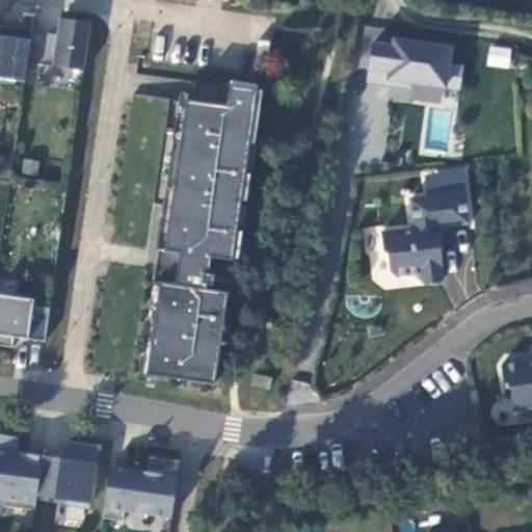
[(0,78),(25,82),(27,63),(32,30),(34,15),(24,14),(22,29),(1,26),(0,29),(0,78)]
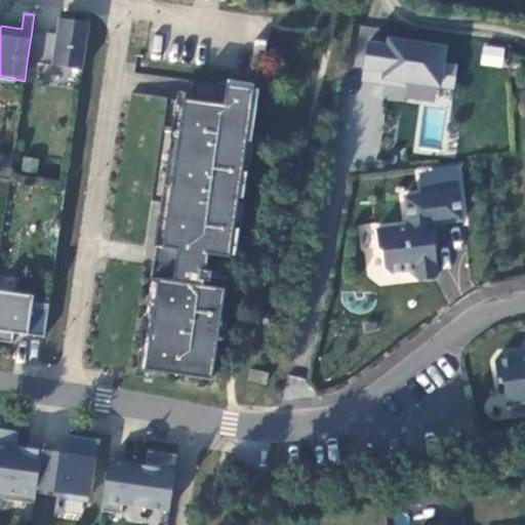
[(59,18),(57,34),(32,30),(27,63),(83,70),(89,23),(59,18)]
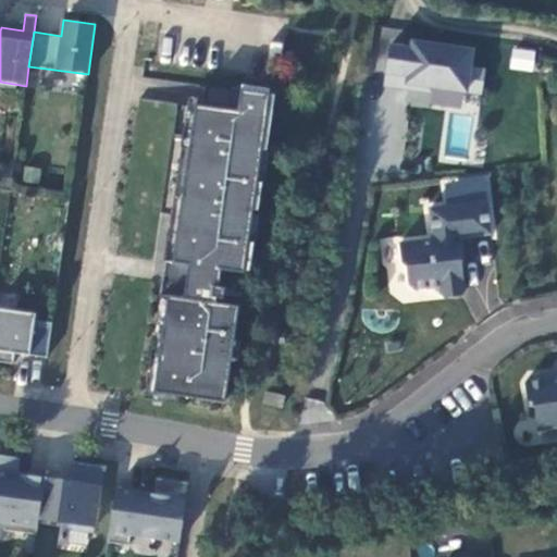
[(472,66),(474,47),(388,37),(382,102),(480,113),(484,67),(472,66)]
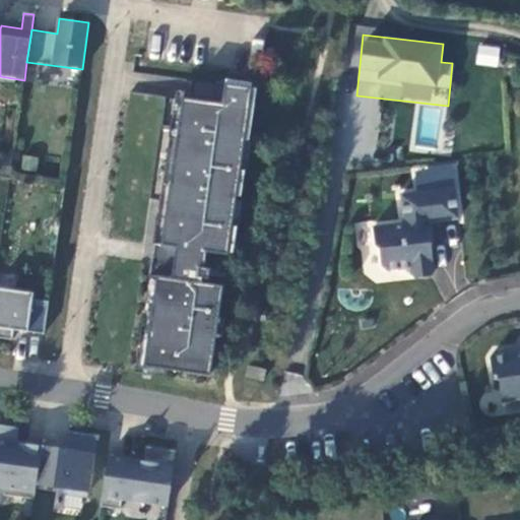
[(498,66),(500,47),(477,44),(475,64),(498,66)]
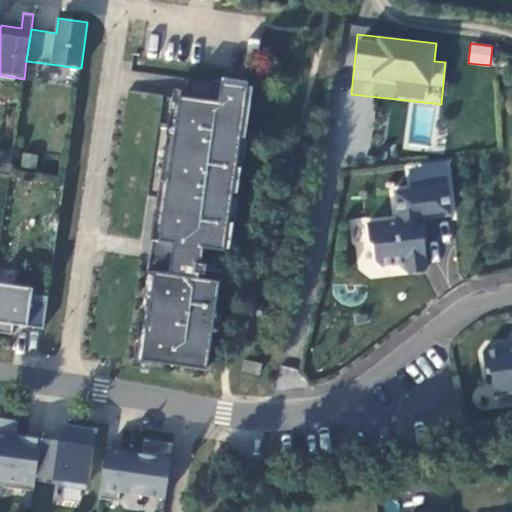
[(188,97),(217,100),(219,83),(189,81),(188,97)]
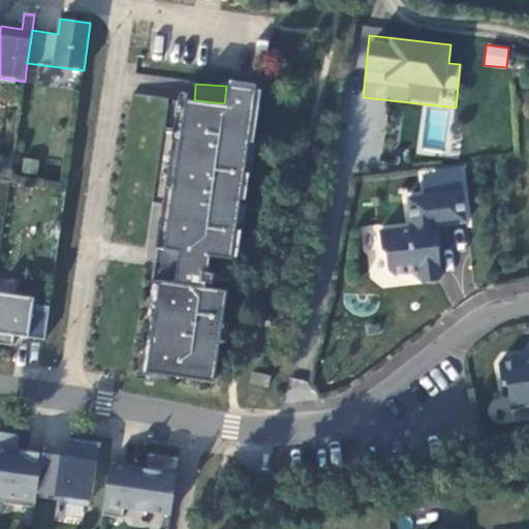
[(227,291),(205,288),(206,283),(212,284),(214,274),(208,273),(210,256),(231,259),(256,90),(228,86),(225,105),(185,100),(163,250),(179,252),(174,283),(159,281),(146,373),(214,382),(227,291)]
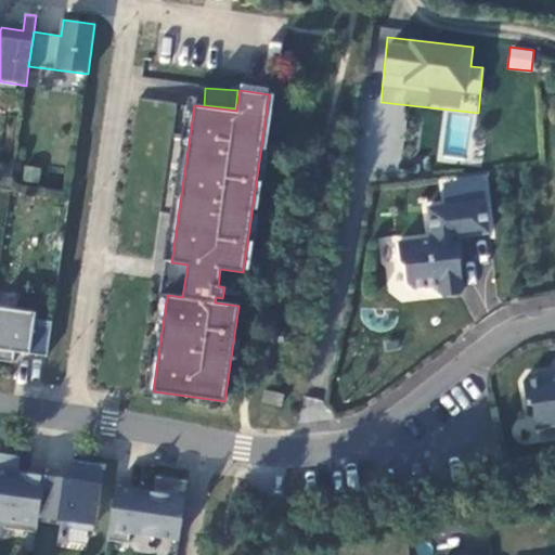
[(463,285),(456,231),(489,228),(483,175),(443,179),(446,201),(427,202),(431,233),(397,236),(400,256),(404,260),(407,279),(412,283),(437,280),(437,287),(442,292),(459,289),(463,285)]
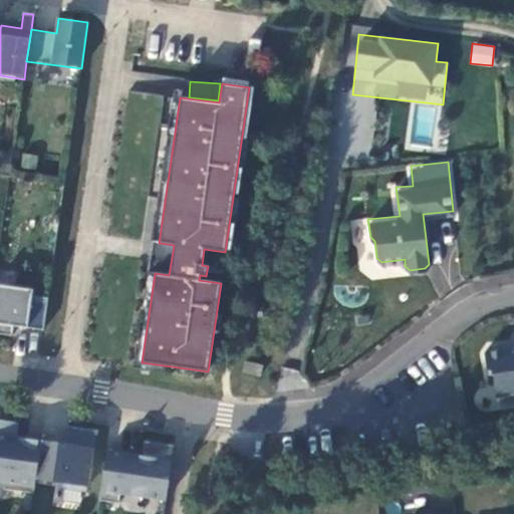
[(43,330),(48,298),(32,296),(33,290),(0,284),(0,334),(12,336),(14,326),(43,330)]
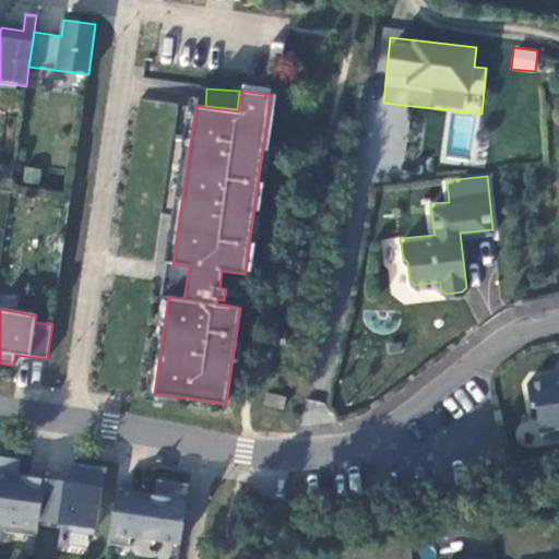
[(558,376),(550,378),(542,372),(530,375),(524,382),(528,406),(534,408),(538,429),(558,425),(558,376)]
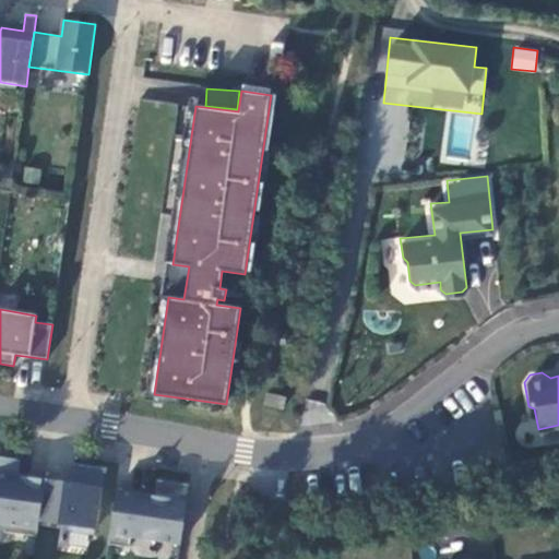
[(284,408),(286,397),(266,393),(264,405),(284,408)]
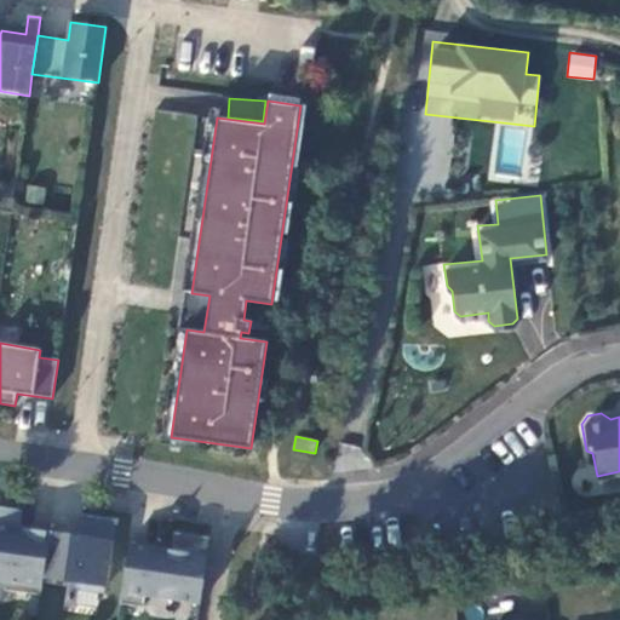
[(0,580),(5,581),(4,590),(40,596),(44,578),(50,533),(19,528),(10,527),(12,509),(0,506),(0,580)]
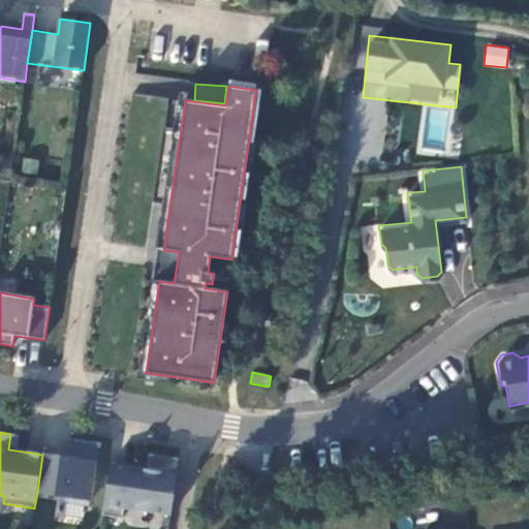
[(8,449),(17,450),(19,435),(10,434),(8,449)]
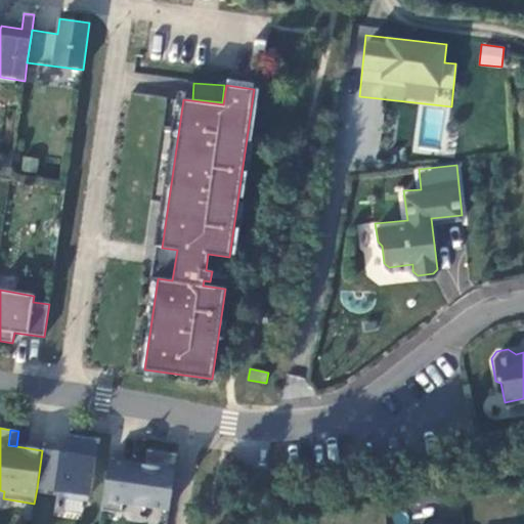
[(61,491),(61,496),(87,500),(95,442),(70,438),(68,453),(42,450),(37,488),(61,491)]
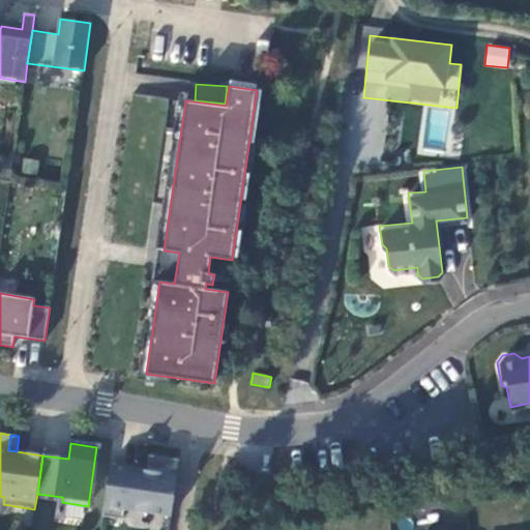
[(149,454),(147,470),(110,465),(102,517),(123,519),(124,508),(171,516),(179,460),(149,454)]
